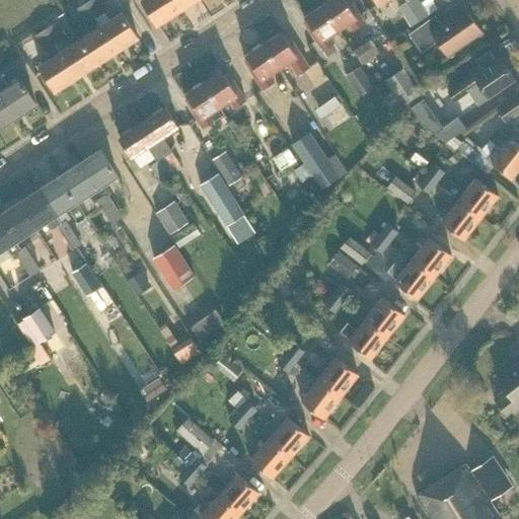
[(58,0),(31,0),(42,18),(63,8),(58,0)]
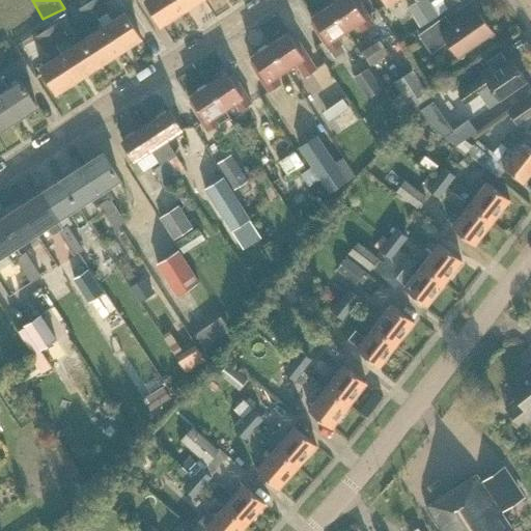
[(98,18),(103,27),(119,52),(141,38),(124,12),(112,20),(99,0),(92,0),(88,3),(98,18)]
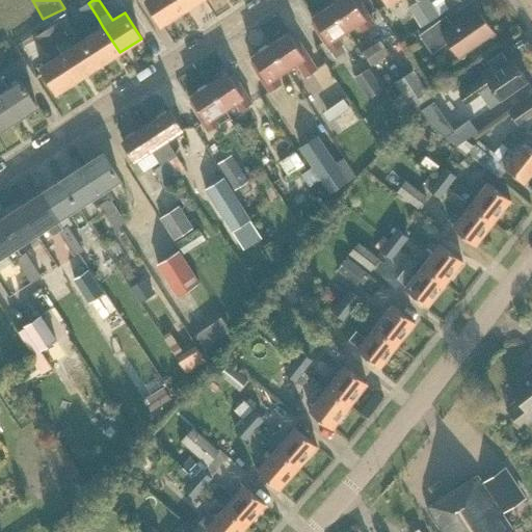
[(145,0),(162,25),(183,11),(176,0),(145,0)]
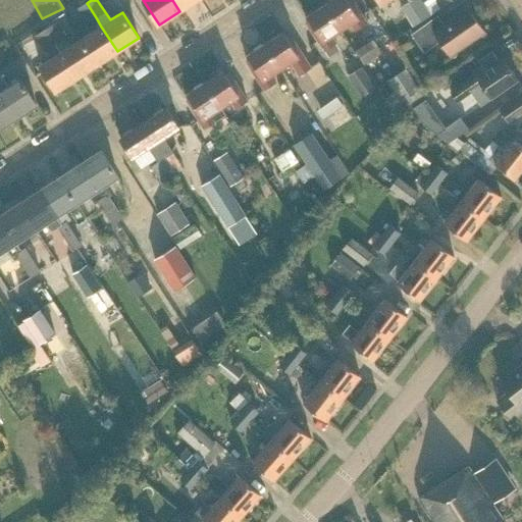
[(172,0),(179,11),(196,0),(172,0)]
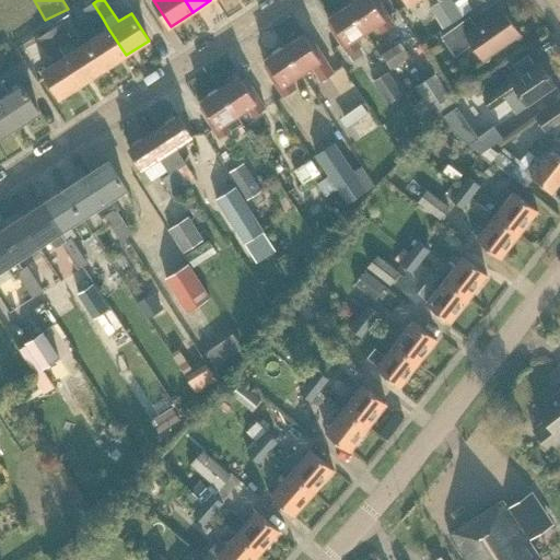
[(365,31),(376,24),(382,32),(394,24),(378,0),(356,0),(349,4),(365,31)]
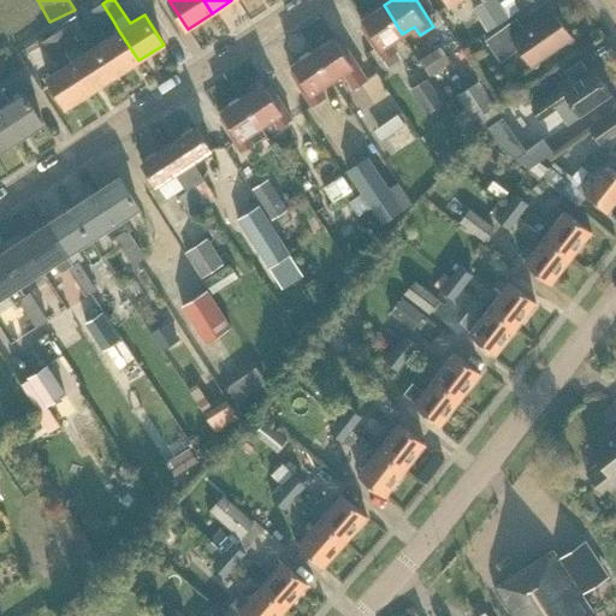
[(489,30),(498,24),(483,0),(473,6),(489,30)]
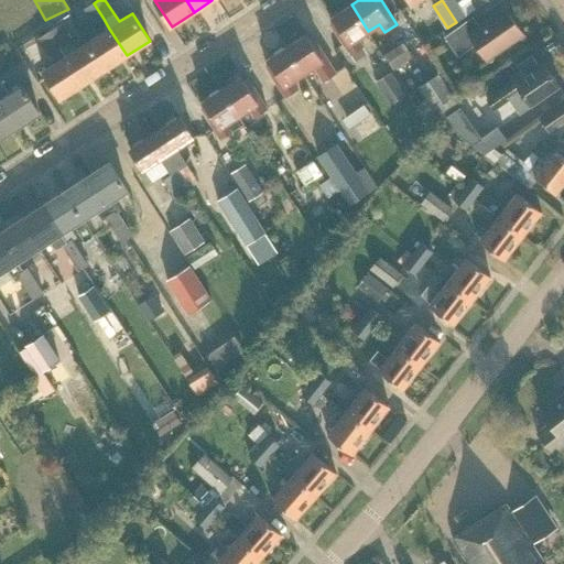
[(441,0),(442,0),(456,22),(465,17),(454,0),(441,0)]
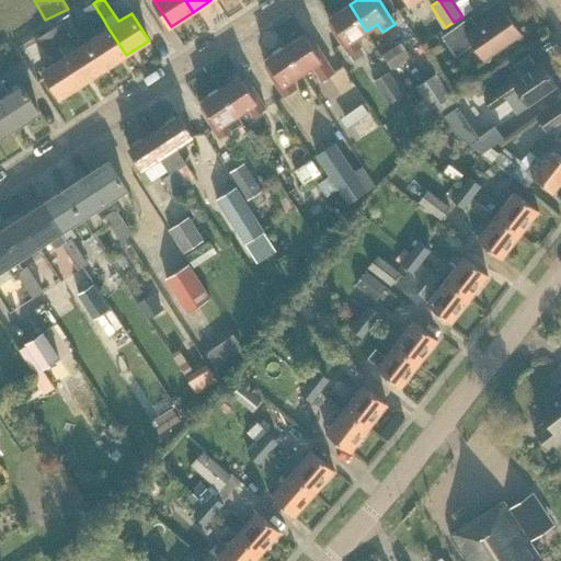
[(93,25),(94,24),(103,19),(93,3),(83,10),(93,25)]
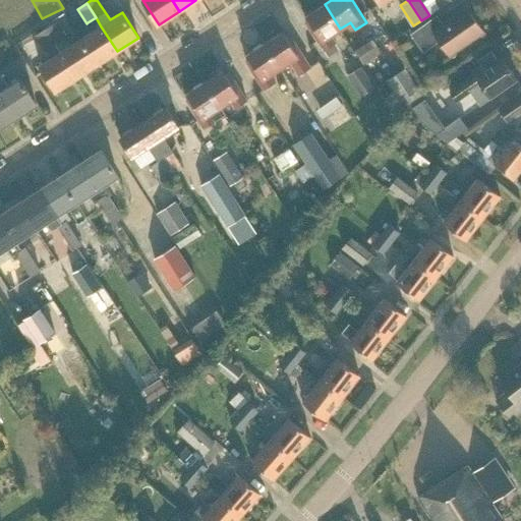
[(331,35),(340,29),(325,4),(307,15),(309,19),(305,21),(324,50),(336,42),(331,35)]
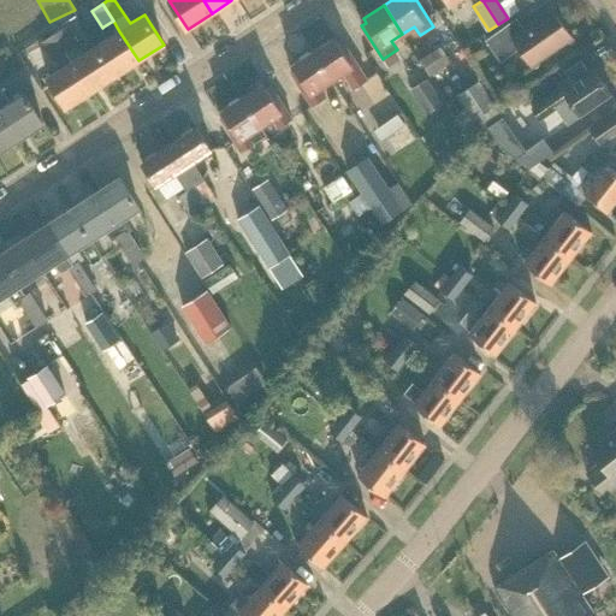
[(520,48),(532,65),(570,37),(552,11),(525,30),(516,18),(485,40),(501,61),(520,48)]
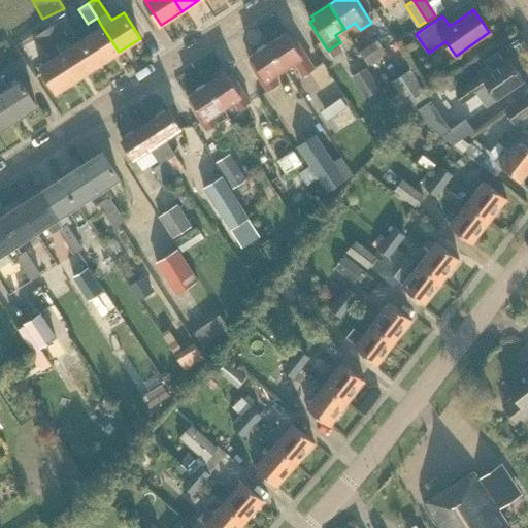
[(83,39),(70,46),(66,40),(67,39),(57,23),(46,29),(46,30),(56,44),(57,44),(62,53),(78,78),(99,65),(83,39)]
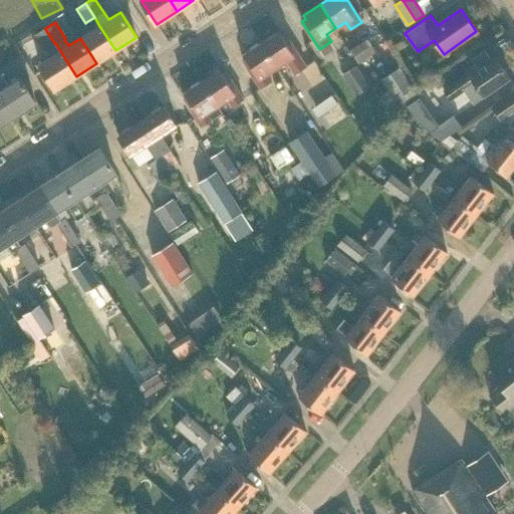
[(96,63),(115,50),(99,26),(80,38),(96,63)]
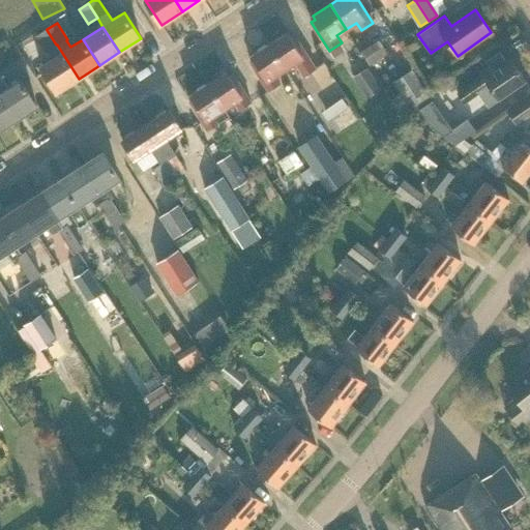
[(47,29),(35,36),(46,52),(57,45),(56,45),(47,30),(47,29)]
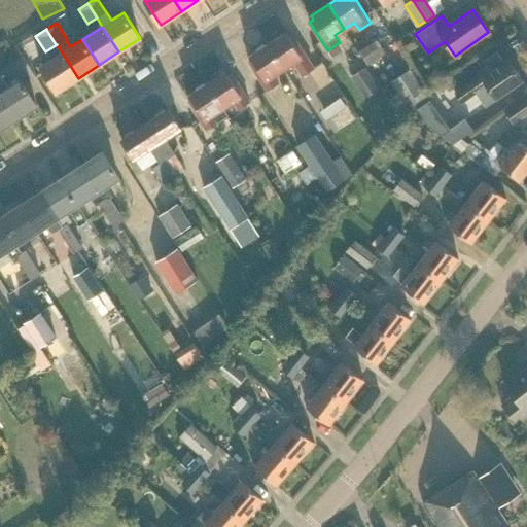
[(293,62),(299,69),(303,75),(314,68),(291,33),(288,36),(285,32),(268,43),(284,68),(293,62)]
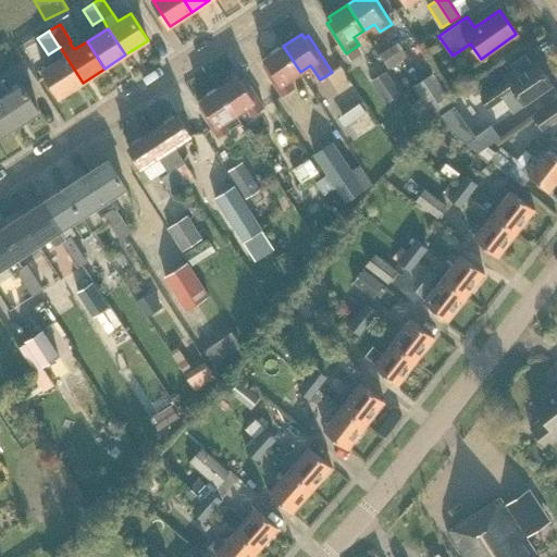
[(398,41),(376,56),(386,71),(408,57),(398,41)]
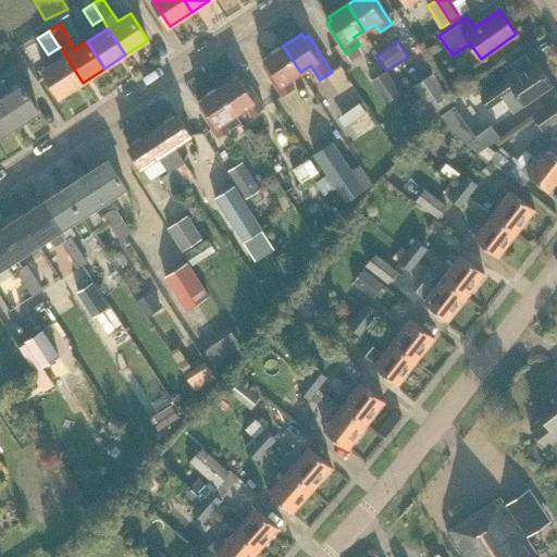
[(289,79),(300,72),(283,47),(264,59),(267,62),(263,65),(283,95),(295,87),(289,79)]
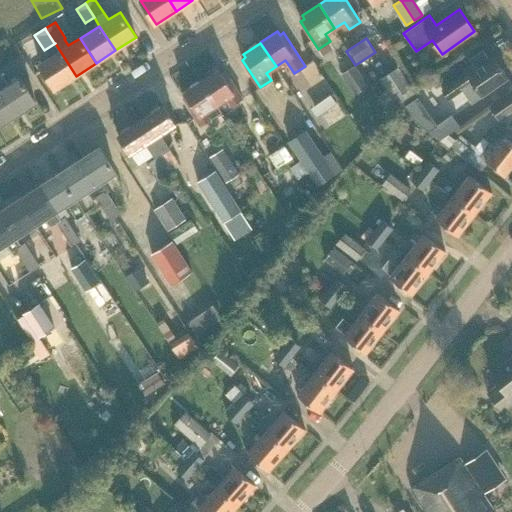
[(482,97),(508,78),(493,57),(490,60),(482,49),(469,59),(473,64),(463,71),(465,73),(442,90),(448,100),(462,90),(472,103),(482,96),(482,97)]
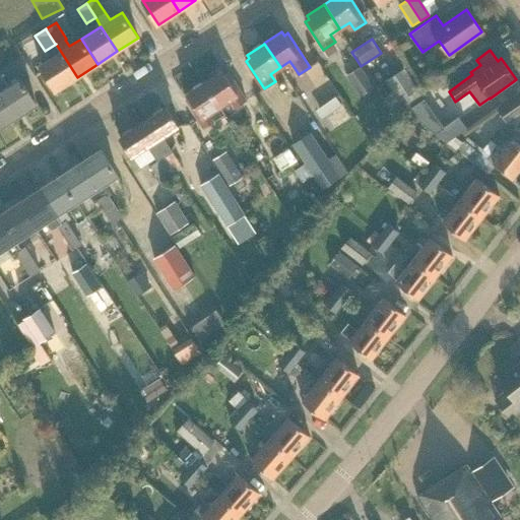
[(56,90),(77,77),(61,52),(40,65),(56,90)]
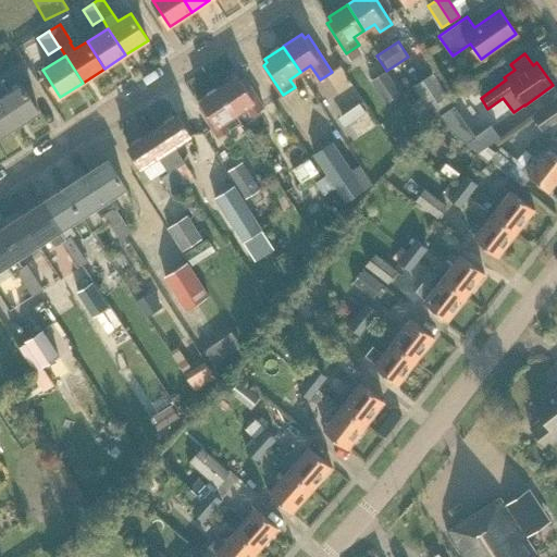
[(372,82),(386,102),(400,93),(387,72),(372,82)]
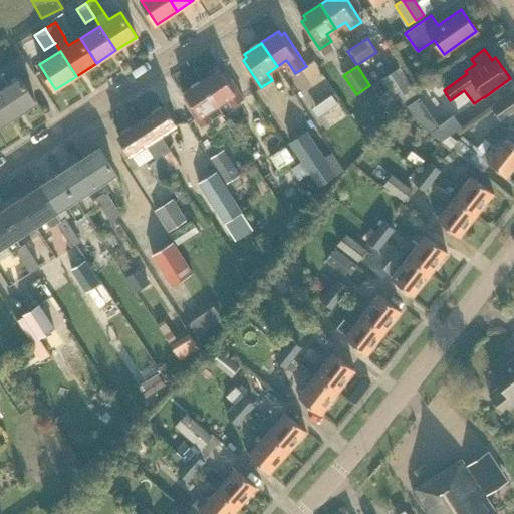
[(413,88),(400,67),(381,78),(395,99),(413,88)]
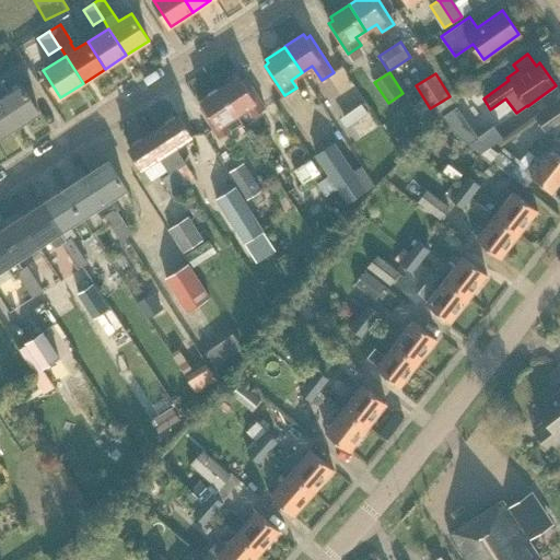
[(247,107),(253,116),(266,107),(246,78),(242,80),(240,76),(220,89),(237,115),(247,107)]
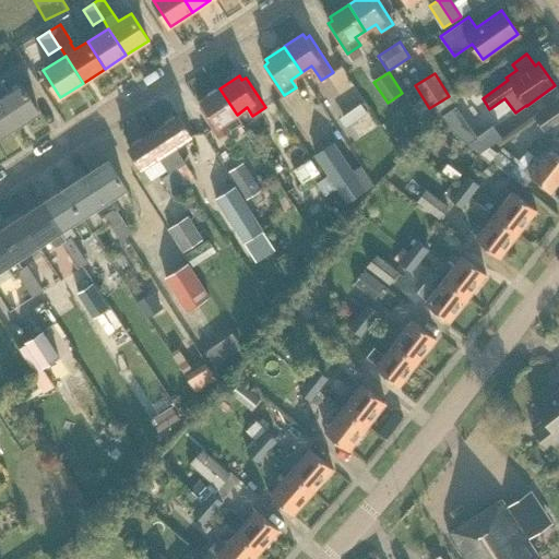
[(16,126),(38,111),(21,84),(8,93),(1,83),(0,83),(0,102),(15,126),(16,126)]
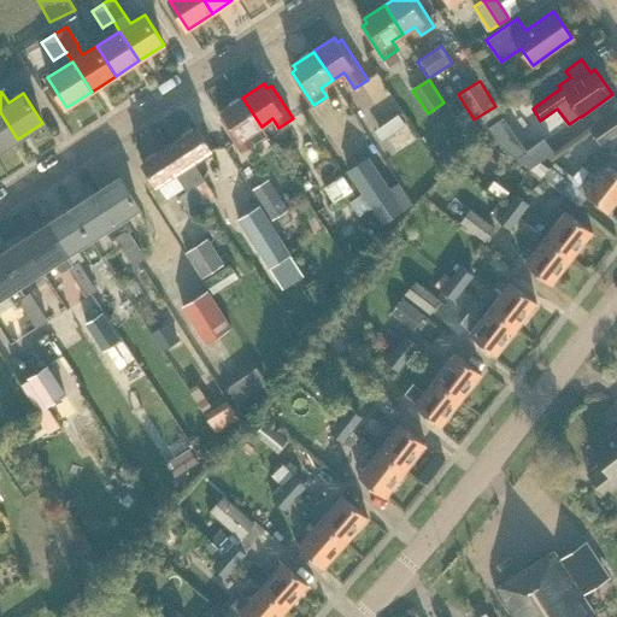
[(268,135),(262,127),(242,98),(222,111),(224,115),(221,118),(241,151),(256,142),(268,135)]
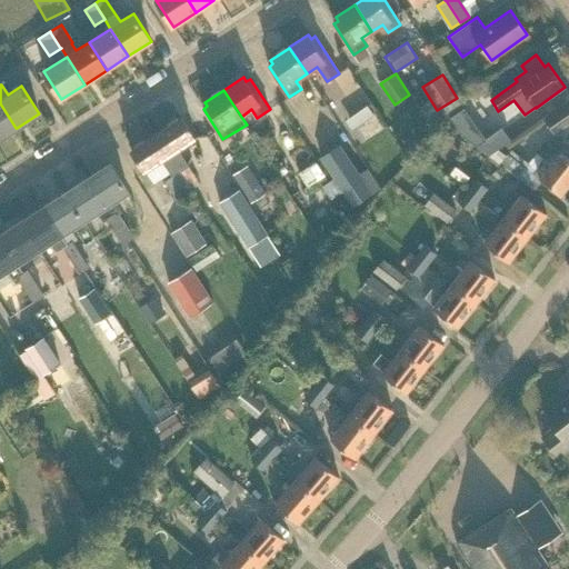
[(468,132),(485,119),(469,100),(452,113),(468,132)]
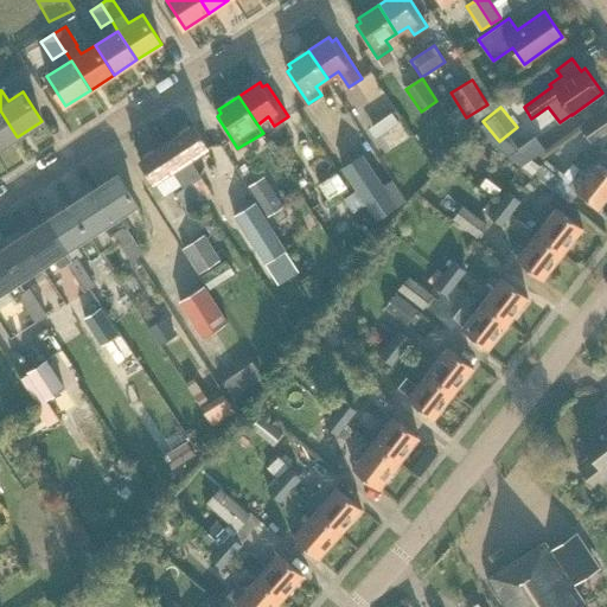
[(0,147),(17,136),(0,110),(0,147)]
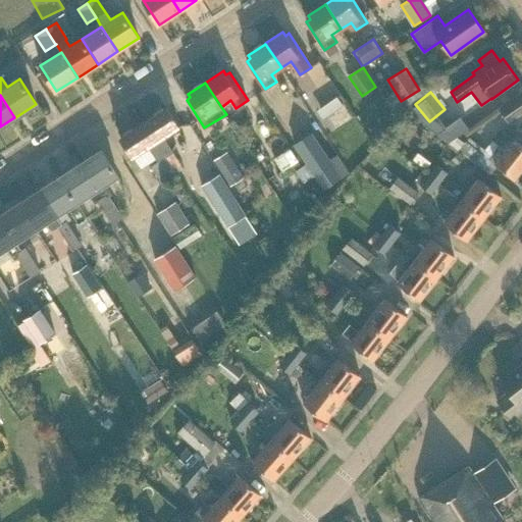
[(510,123),(521,114),(521,95),(500,110),(510,123)]
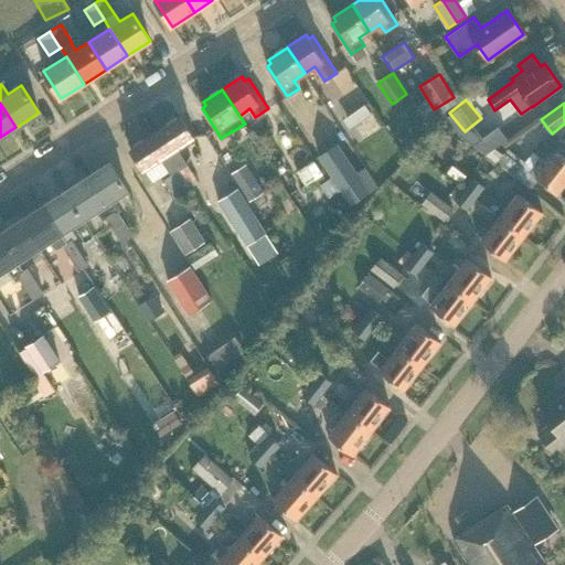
[(365,106),(354,113),(361,123),(372,115),(365,106)]
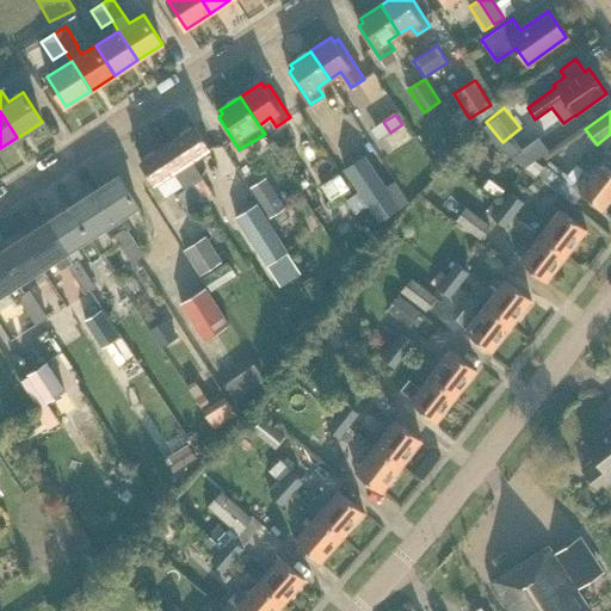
[(167,143),(193,183),(201,195),(209,187),(202,178),(191,160),(210,148),(196,125),(167,143)]
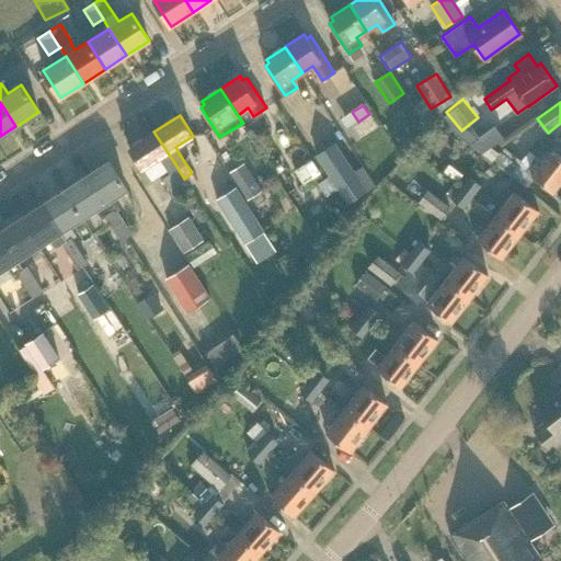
[(491,148),(504,139),(494,126),(479,137),(469,145),(481,155),(491,148)]
